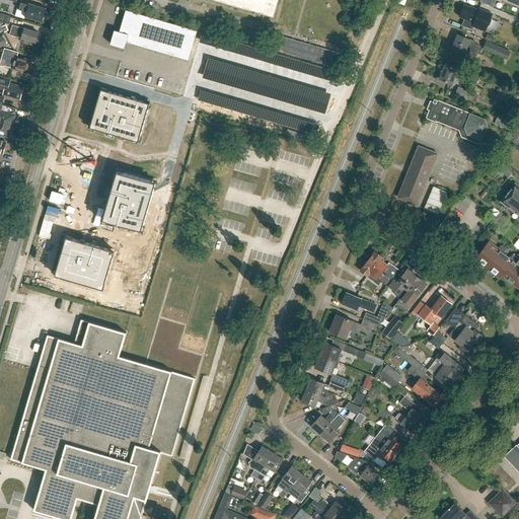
[(213,0),(273,17),(277,0),(213,0)]
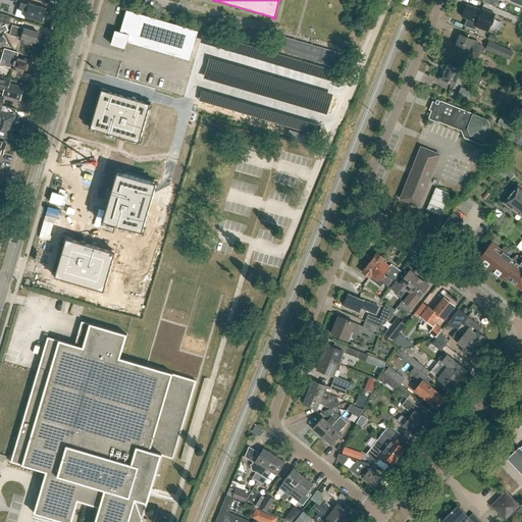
[(29,5),(20,2),(18,9),(27,11),(24,17),(42,22),(46,8),(29,3),(29,5)]
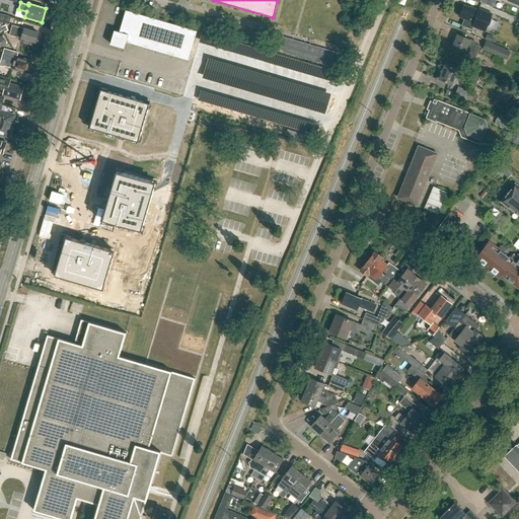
[(478,9),(469,6),(469,7),(463,5),(459,16),(464,18),(461,25),(472,29),(473,26),(486,30),(493,13),(478,8),(478,9)]
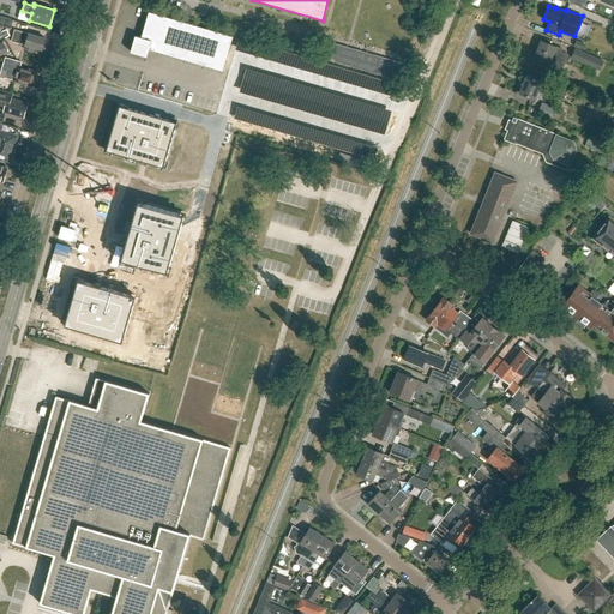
[(223,71),(233,37),(149,12),(142,37),(136,36),(131,52),(148,56),(149,49),(223,71)]
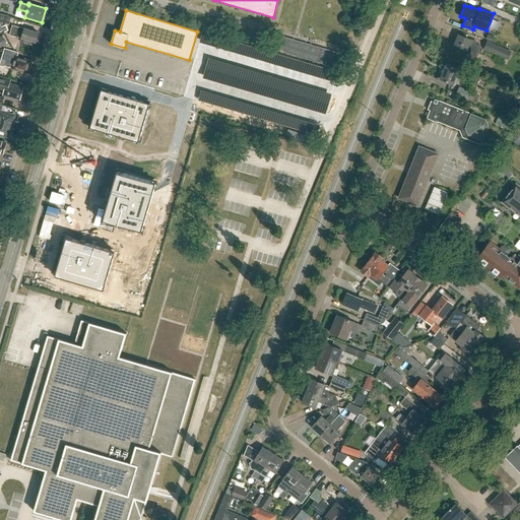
[(0,14),(0,21),(8,24),(11,17),(0,14)]
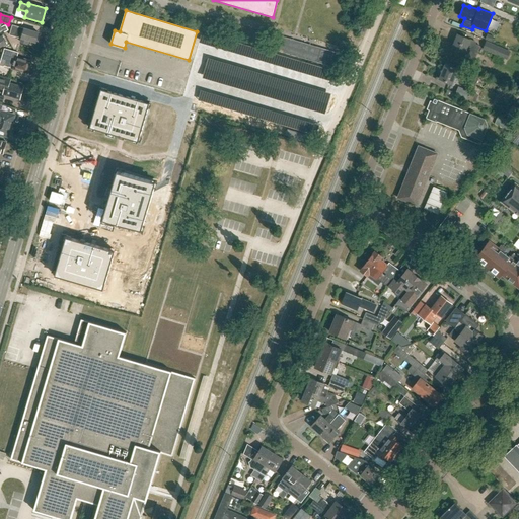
[(24,28),(14,25),(12,34),(21,36),(20,42),(26,44),(27,39),(35,41),(35,39),(38,39),(38,36),(38,34),(38,32),(24,28)]
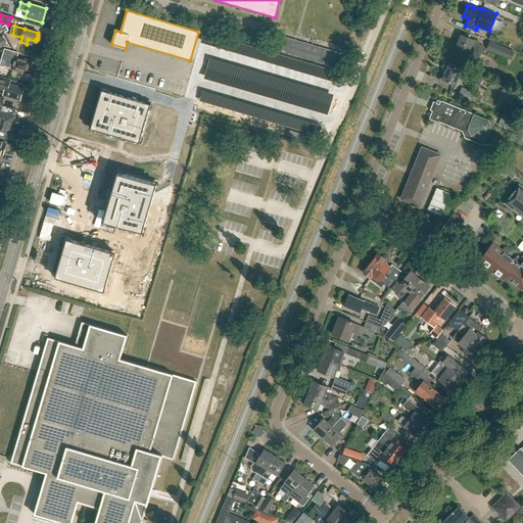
[(345,72),(351,57),(324,48),(277,35),(272,49),(319,63),(345,72)]
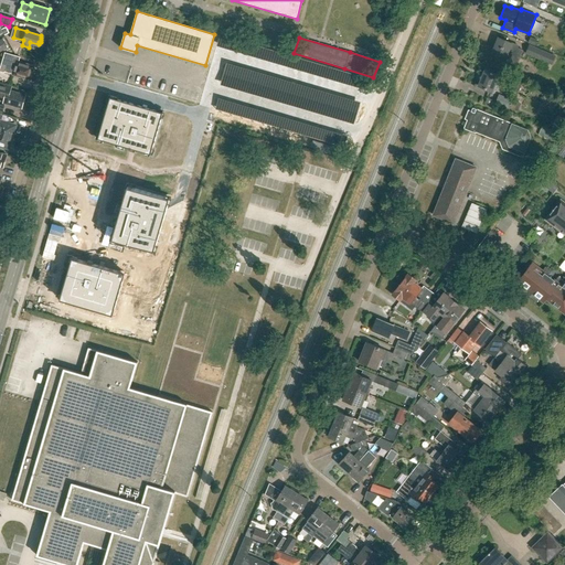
[(516,65),(520,57),(514,55),(518,45),(499,38),(492,53),(505,57),(504,60),(516,65)]
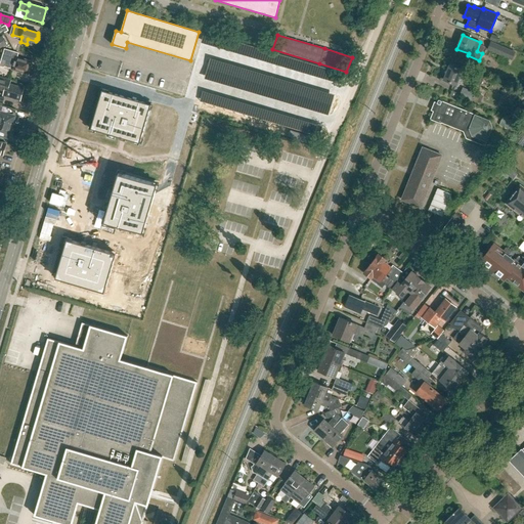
[(512,60),(516,51),(491,41),(487,49),(512,60)]
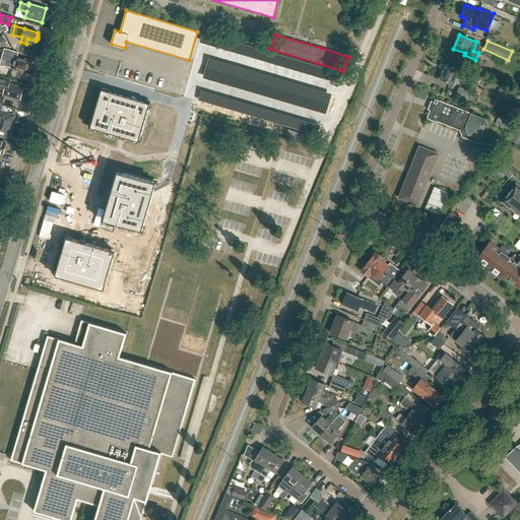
[(268,66),(271,55),(244,48),(241,59),(268,66)]
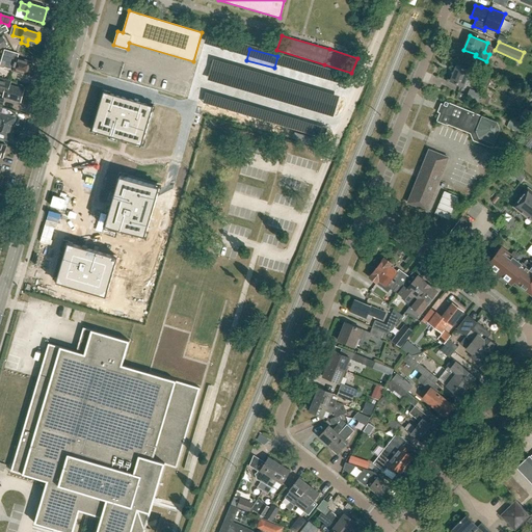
[(29,73),(31,68),(29,68),(31,62),(18,58),(19,53),(4,50),(1,59),(6,61),(4,68),(12,70),(12,71),(17,72),(18,71),(28,74),(28,72),(29,73)]
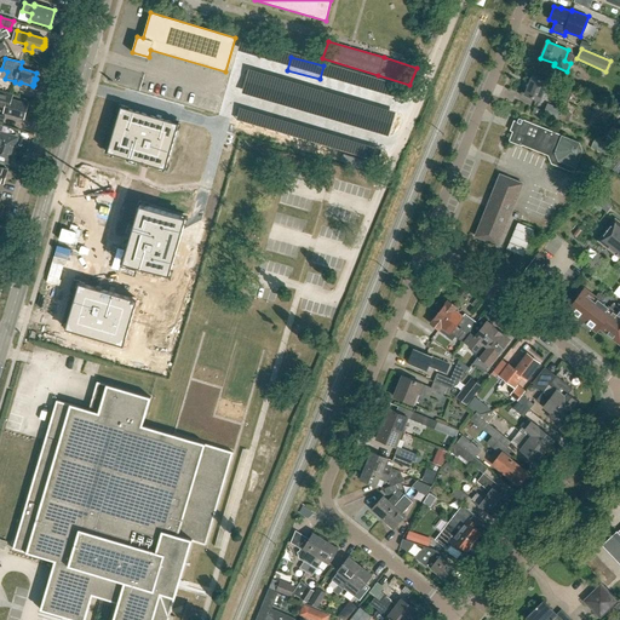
[(339,84),(343,69),(331,65),(327,80),(339,84)]
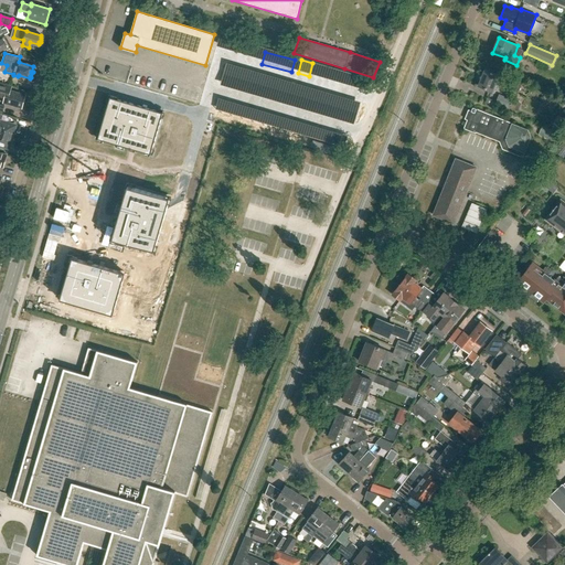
[(326,65),(322,73),(332,76),(334,68),(326,65)]
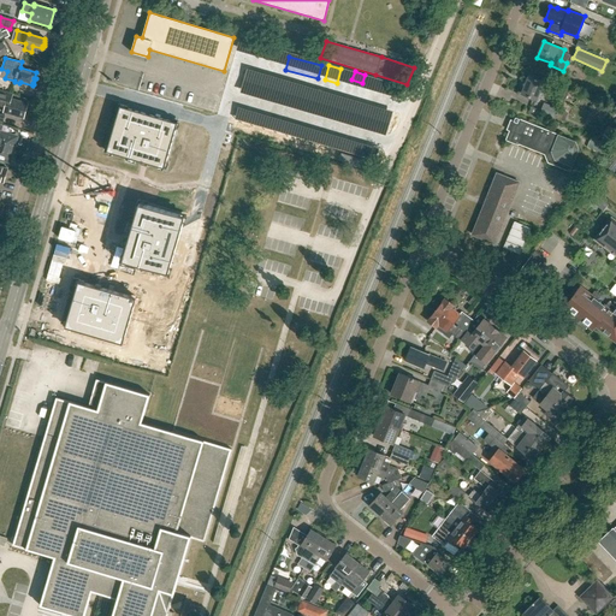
[(383,93),(385,80),(366,75),(362,88),(383,93)]
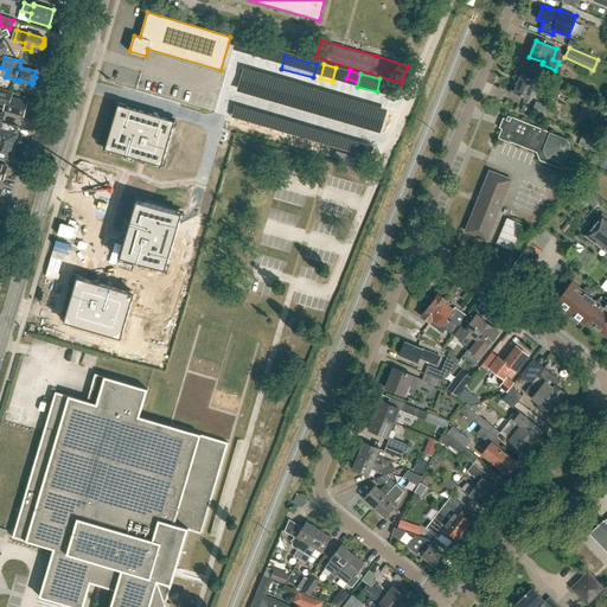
[(535,81),(522,75),(513,93),(519,95),(519,96),(526,100),(526,97),(528,98),(529,97),(531,98),(535,91),(538,93),(540,89),(557,96),(562,87),(537,76),(536,77),(535,81)]
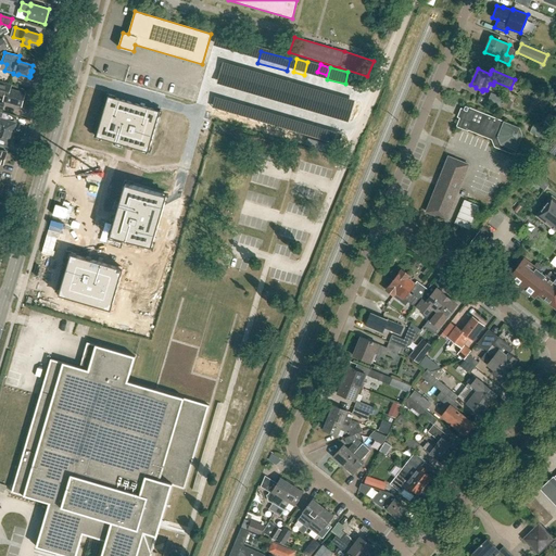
[(21,106),(25,92),(10,88),(11,85),(0,80),(0,95),(4,96),(2,101),(21,106)]
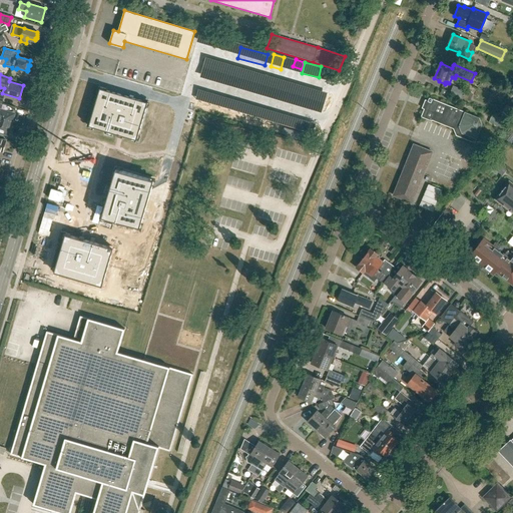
[(471,101),(474,94),(453,85),(450,92),(471,101)]
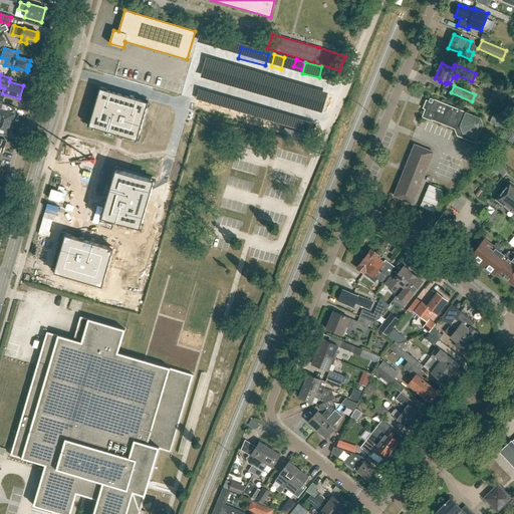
[(89,119),(87,125),(89,125),(89,126),(107,132),(106,134),(112,136),(112,134),(119,136),(121,136),(137,141),(137,142),(139,143),(141,137),(139,136),(149,102),(100,88),(91,119),(89,119)]
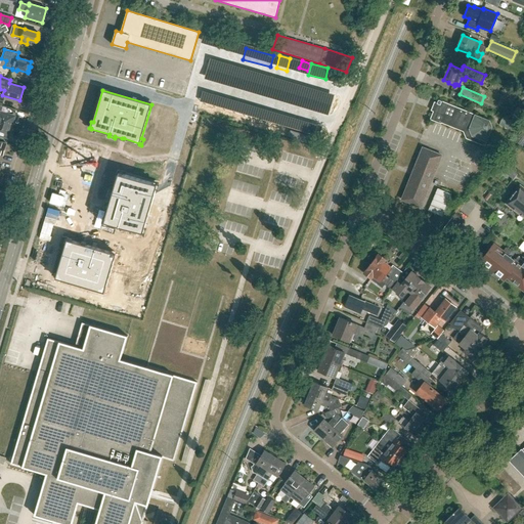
[(489,121),(438,100),(437,103),(435,103),(432,111),(434,112),(430,119),(440,123),(441,123),(463,132),(466,139),(484,146),(492,128),(489,121)]
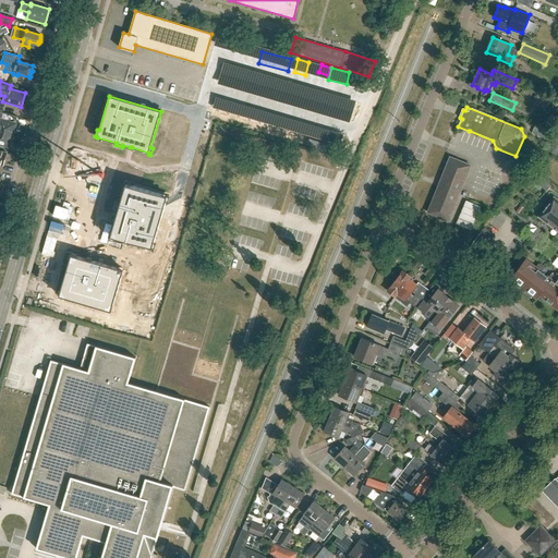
[(0,131),(11,135),(13,131),(14,130),(15,128),(14,125),(15,123),(0,119),(0,117),(1,112),(0,111),(0,131)]
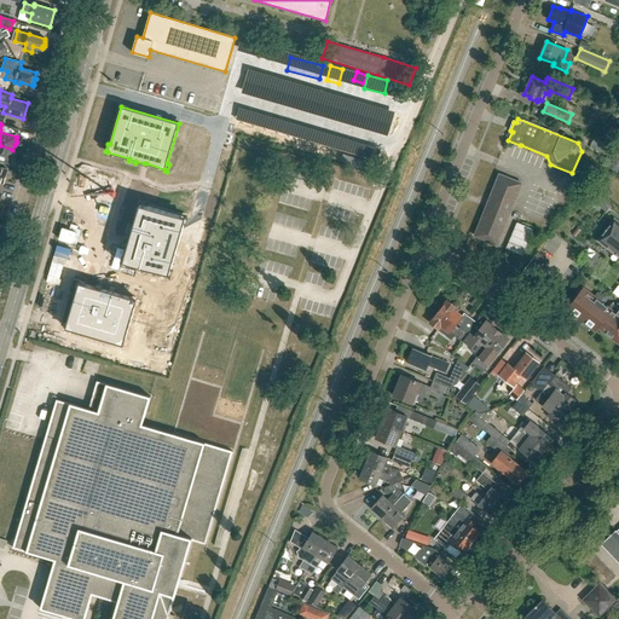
[(609,156),(612,145),(594,139),(590,149),(609,156)]
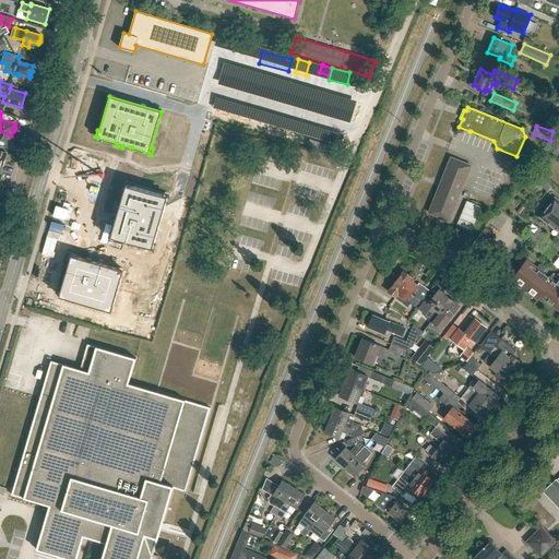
[(11,135),(0,131),(0,143),(8,146),(9,144),(11,144),(11,141),(10,139),(11,135)]
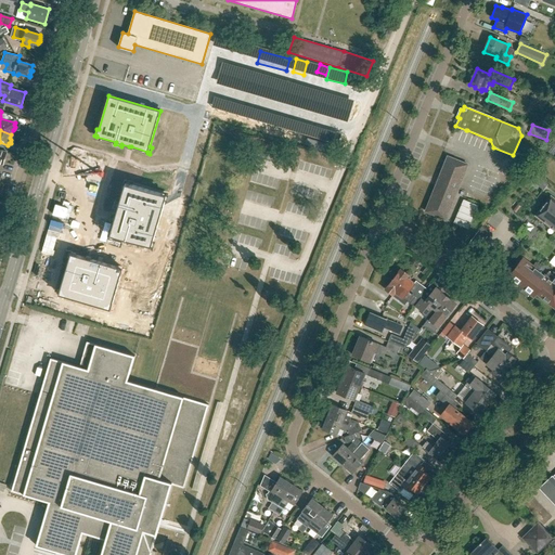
[(553,154),(554,151),(554,137),(553,136),(551,139),(552,140),(545,149),(553,154)]
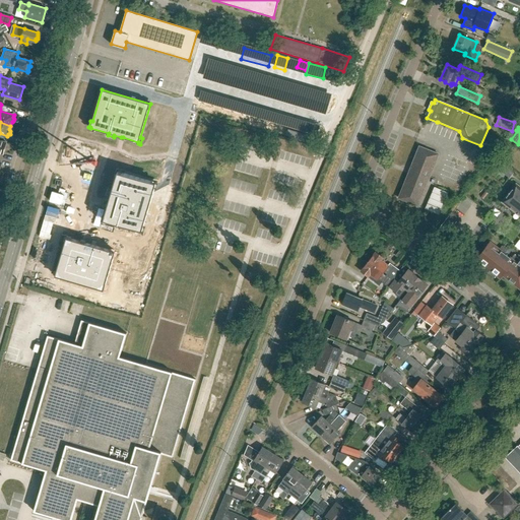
[(287,131),(285,137),(309,144),(311,138),(287,131)]
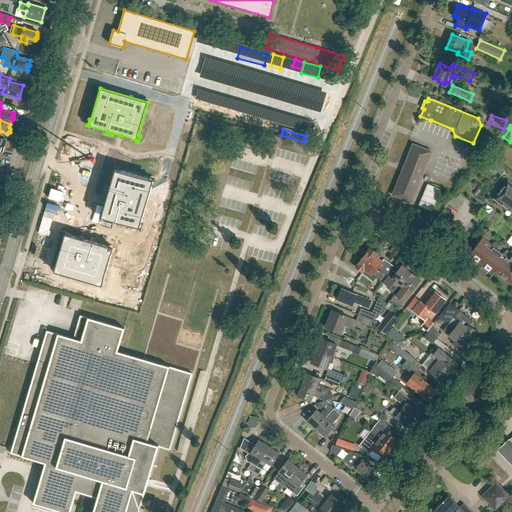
[(411,202),(431,152),(413,144),(393,195),(411,202)]
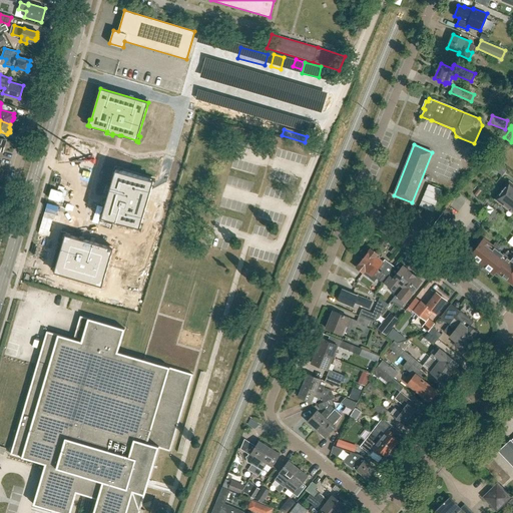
[(100,216),(100,218),(106,220),(106,218),(140,228),(154,180),(122,171),(123,169),(117,167),(116,169),(110,187),(109,186),(107,192),(109,193),(106,201),(102,217),(100,216)]
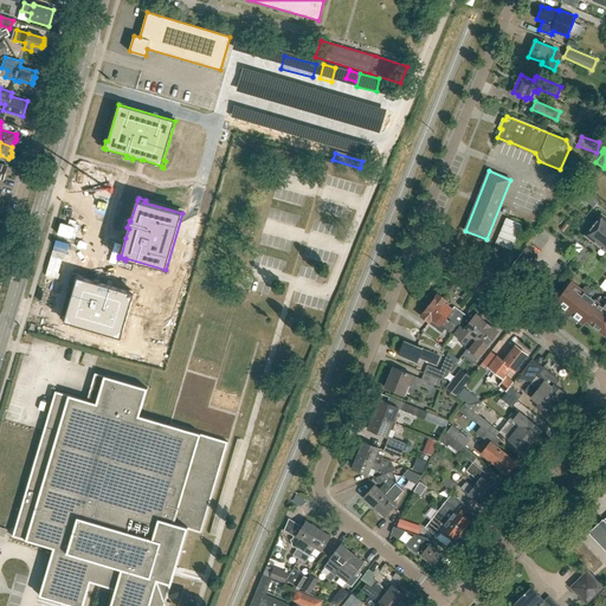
[(605,218),(601,214),(600,217),(593,225),(586,233),(587,233),(586,236),(605,251),(605,297),(604,297),(605,297),(603,300),(599,297),(600,297),(599,296),(595,302),(588,296),(592,291),(585,287),(581,291),(571,283),(555,302),(584,324),(586,321),(605,335),(605,218)]
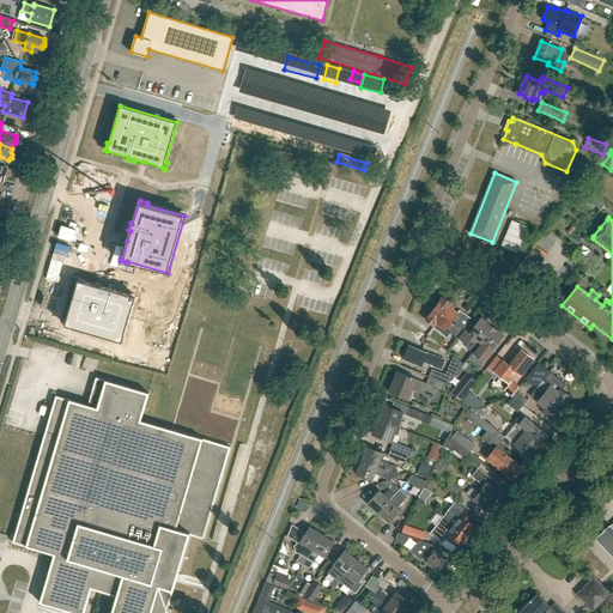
[(517,253),(528,226),(511,219),(501,246),(517,253)]
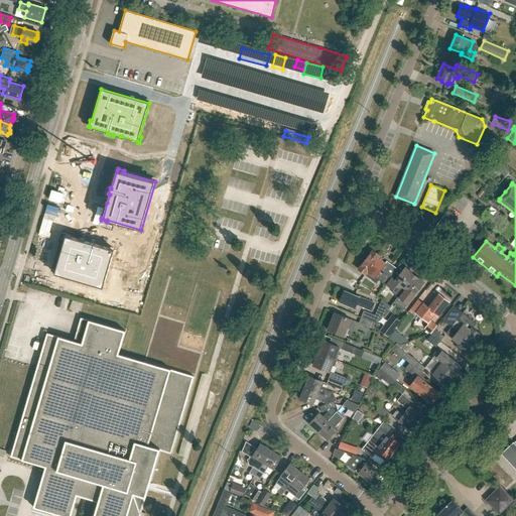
[(445,214),(435,227),(442,233),(448,226),(444,222),(449,217),(445,214)]
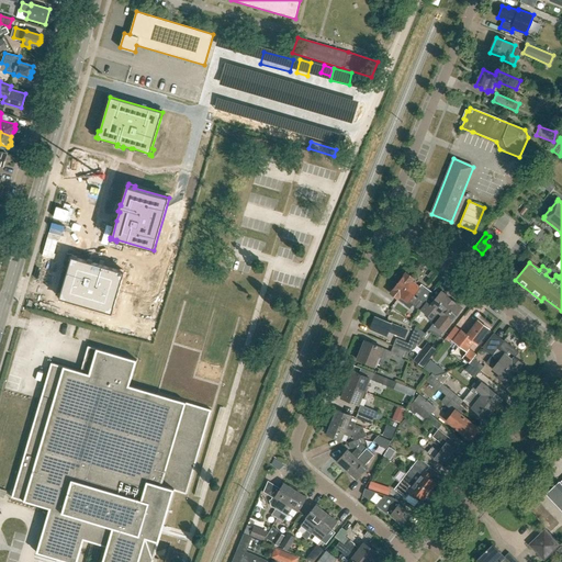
[(70,261),(59,298),(112,313),(123,279),(124,279),(126,273),(124,272),(124,271),(105,266),(105,263),(100,262),(99,265),(72,256),(72,255),(70,255),(68,260),(70,261)]
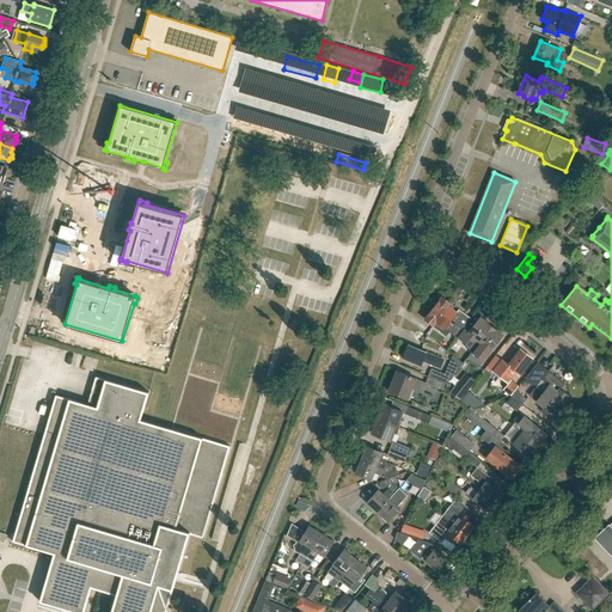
[(461,329),(465,325),(465,324),(470,318),(465,313),(463,317),(448,306),(451,303),(442,297),(434,307),(461,329)]
